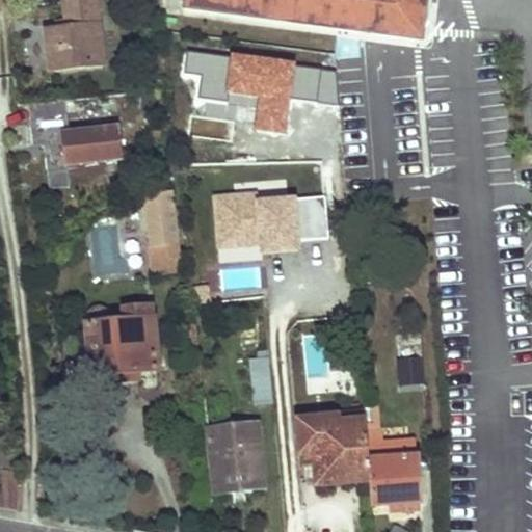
[(95,0),(62,0),(65,22),(67,29),(56,31),(45,32),(50,72),(102,65),(95,0)]
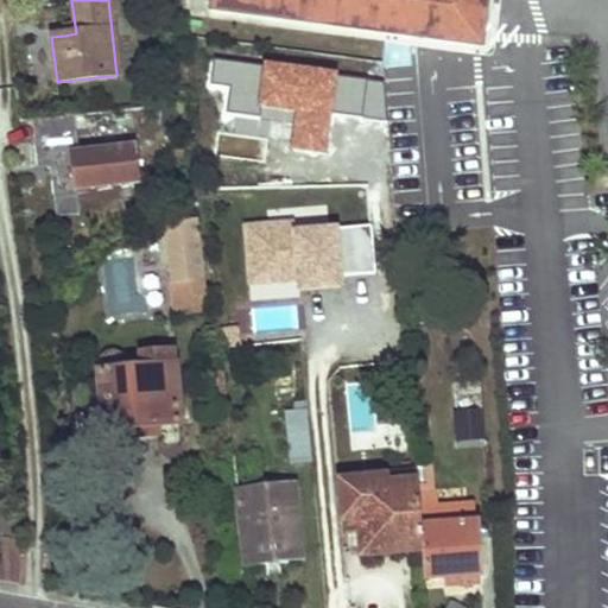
[(476,46),(482,0),(210,0),(210,10),(476,46)]
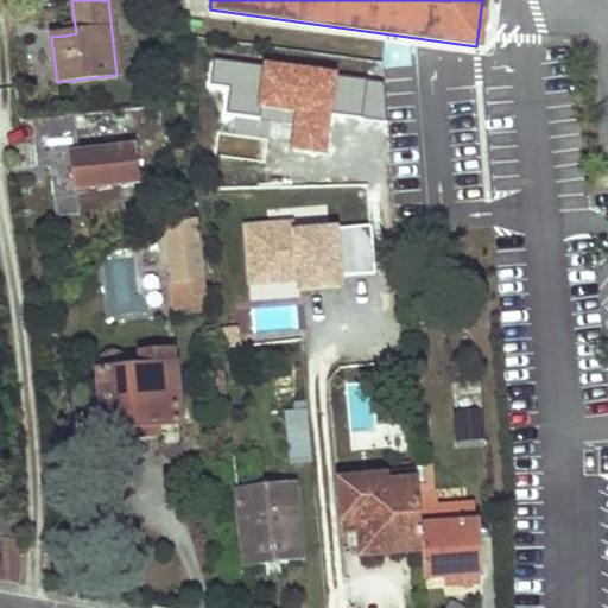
[(64,26),(64,36),(76,33),(75,25),(64,26)]
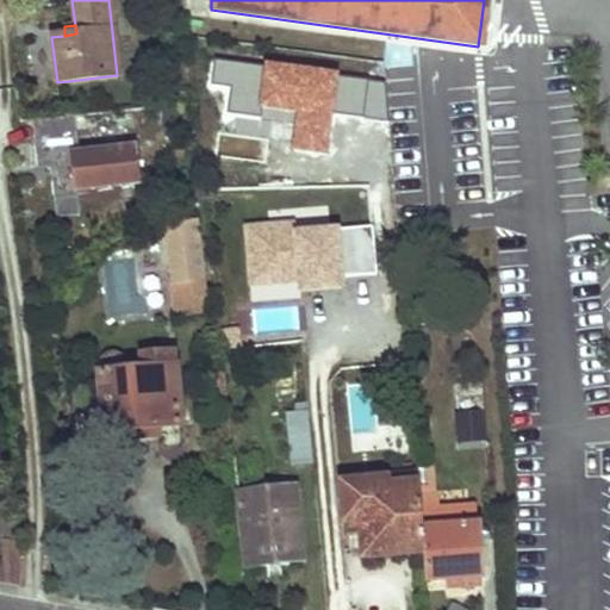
[(431,83),(433,70),(386,64),(385,78),(431,83)]
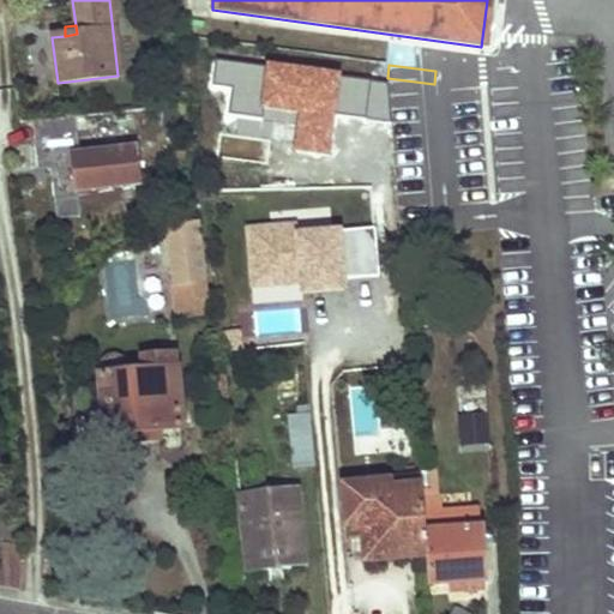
[(79,156),(76,118),(31,122),(37,170),(50,169),(58,168),(59,178),(52,179),(54,203),(78,200),(77,193),(138,186),(134,149),(79,156)]
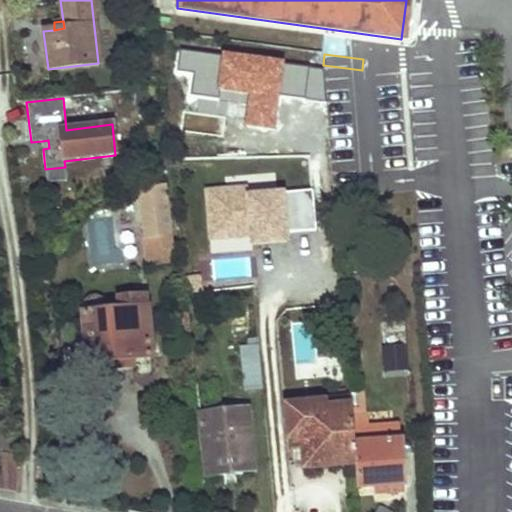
[(248,194),(248,186),(204,190),(208,241),(248,238),(249,247),(289,245),(288,234),(317,232),(313,191),(285,193),(284,191),(248,194)]
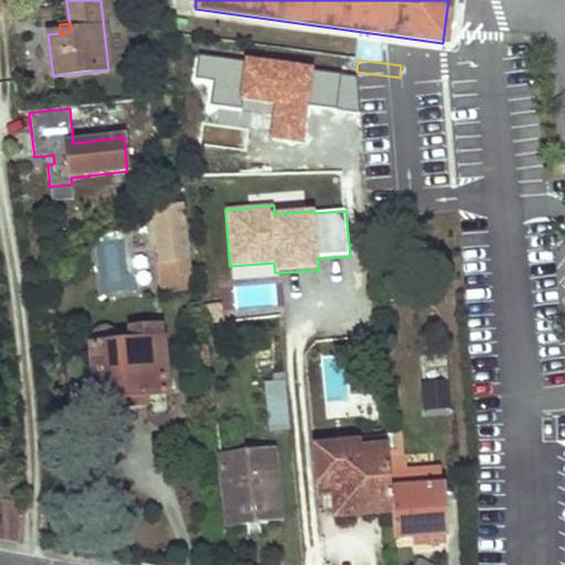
[(180,206),(155,209),(161,264),(187,260),(180,206)]
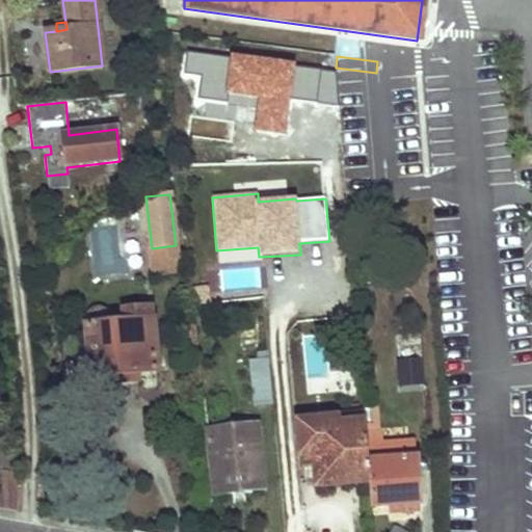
[(176,245),(152,248),(155,274),(179,271),(176,245)]
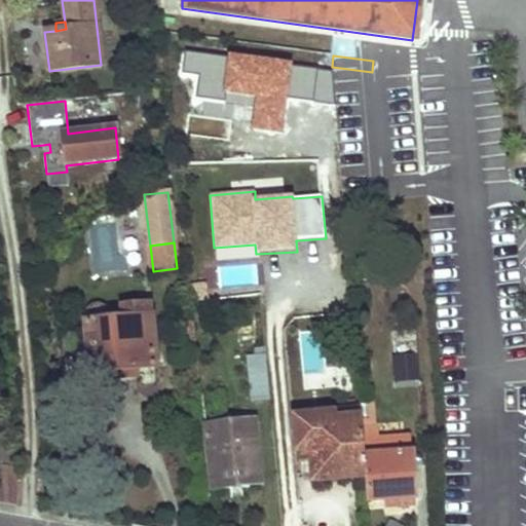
[(129,369),(153,367),(148,304),(123,306),(124,320),(110,321),(110,320),(110,316),(109,313),(107,310),(104,307),(100,305),(96,304),(95,305),(91,306),(90,306),(87,308),(86,311),(84,314),(85,324),(90,381),(129,378),(129,369)]
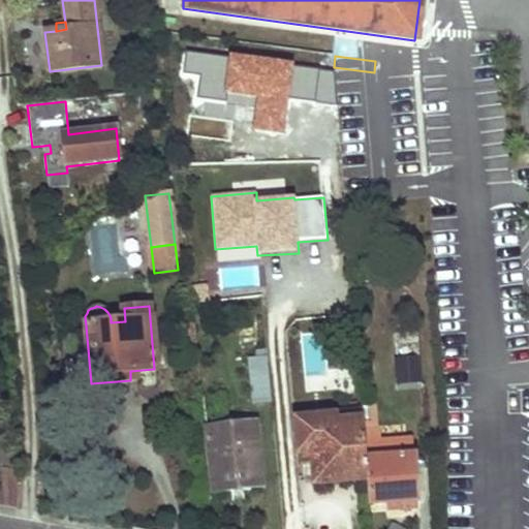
[(252,403),(271,401),(266,352),(255,353),(256,361),(248,361),(252,403)]
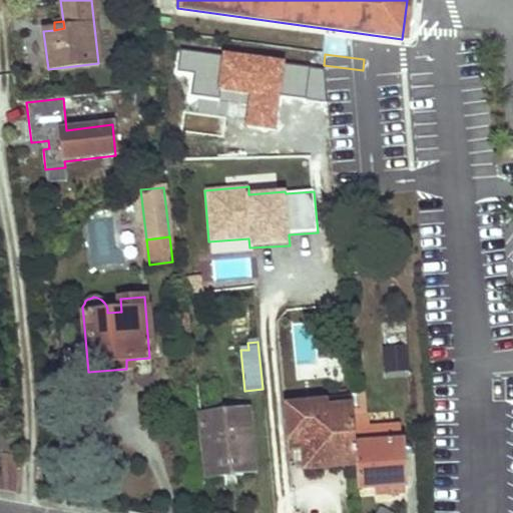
[(385,376),(410,374),(410,369),(408,347),(383,349),(385,376)]
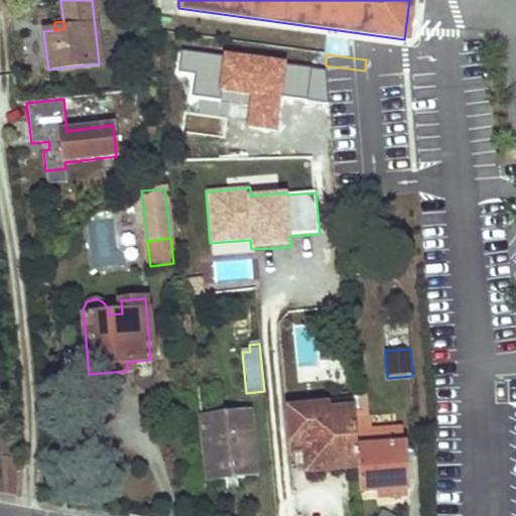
[(353,411),(358,466),(360,491),(406,487),(402,429),(368,432),(364,393),(351,394),(353,411)]
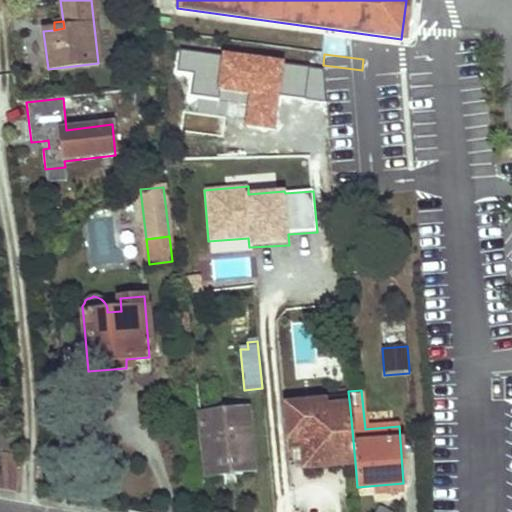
[(305,466),(355,462),(350,408),(324,410),(323,404),(287,407),(290,436),(302,435),(304,448),(305,466)]
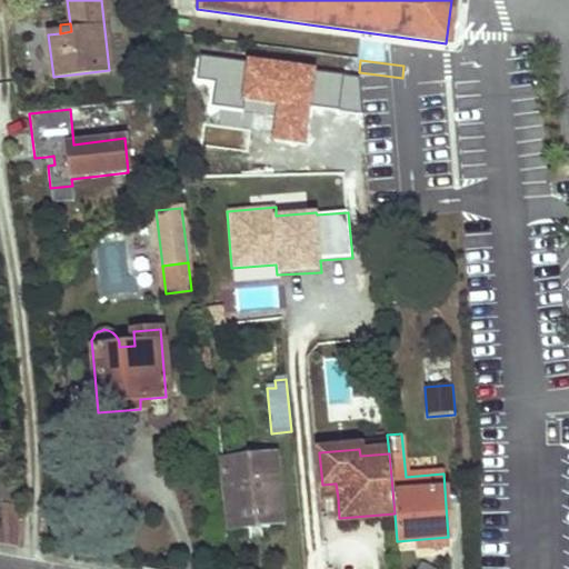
[(221,461),(229,530),(281,525),(273,456),(221,461)]
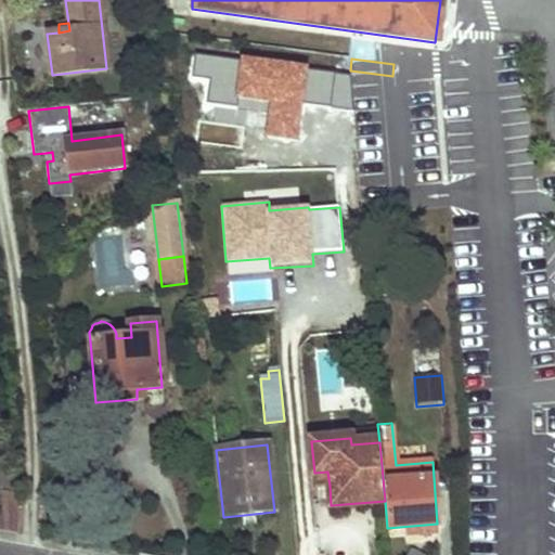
[(314,473),(314,487),(330,486),(327,472),(314,473)]
